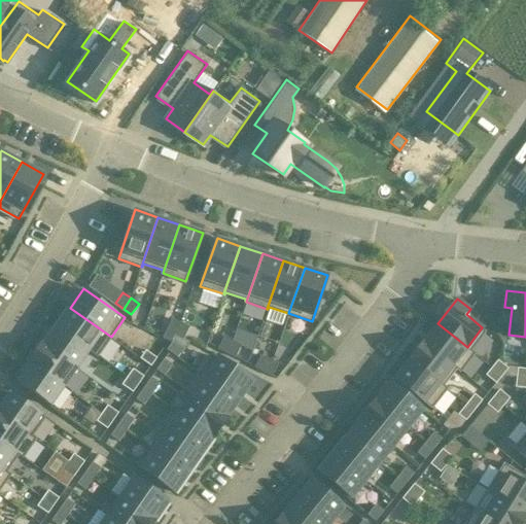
[(70,308),(58,326),(91,349),(91,348),(99,354),(111,337),(70,308)]
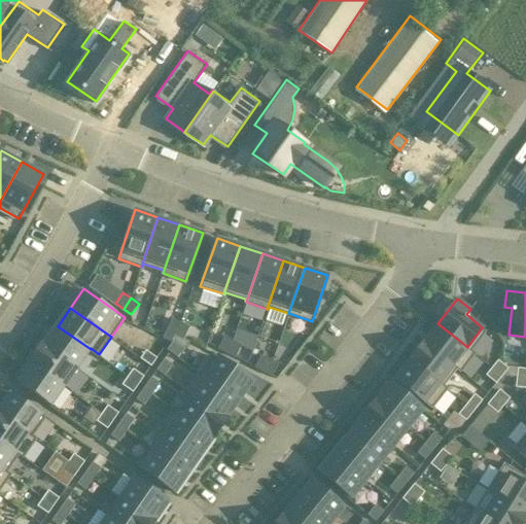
[(167,329),(175,334),(181,321),(172,317),(167,329)]
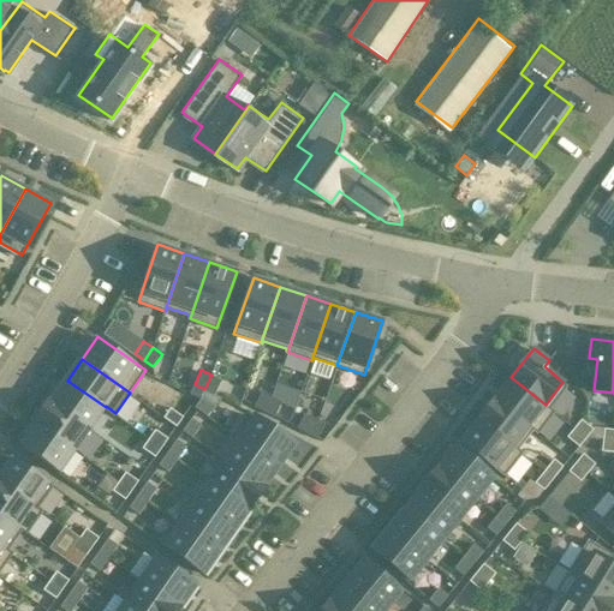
[(221,379),(212,375),(204,389),(215,394),(221,379)]
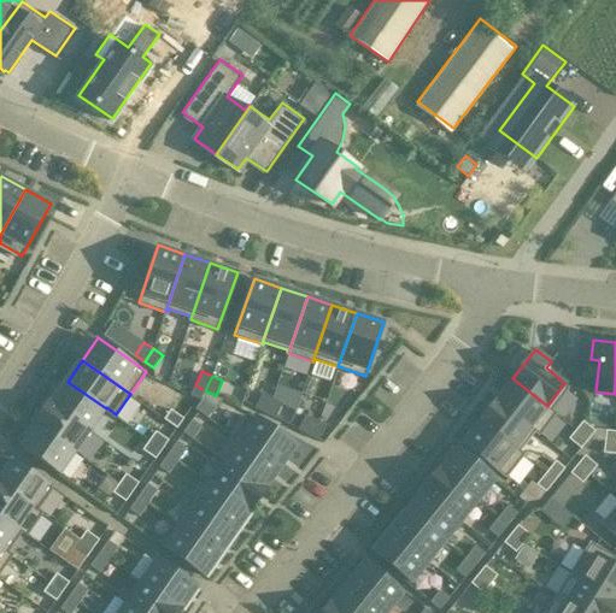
[(497,399),(531,426),(547,406),(512,378),(497,399)]
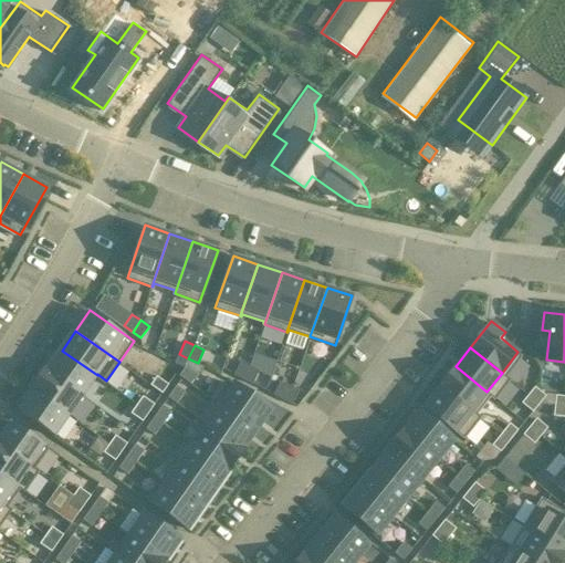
[(46,367),(46,368),(83,395),(97,375),(62,351),(49,368),(46,367)]
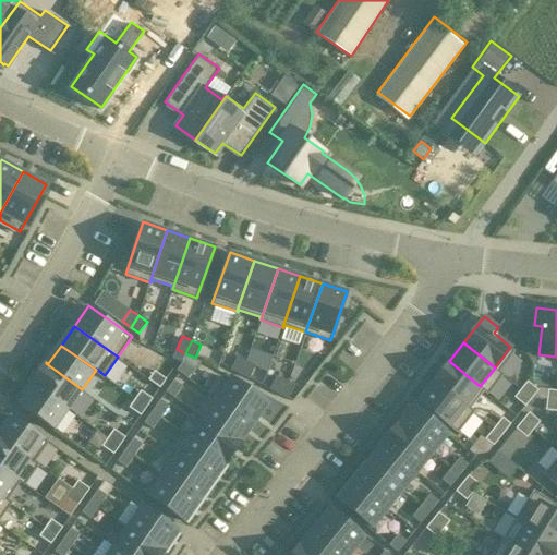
[(246,360),(246,359),(238,354),(231,368),(240,372),(246,360)]
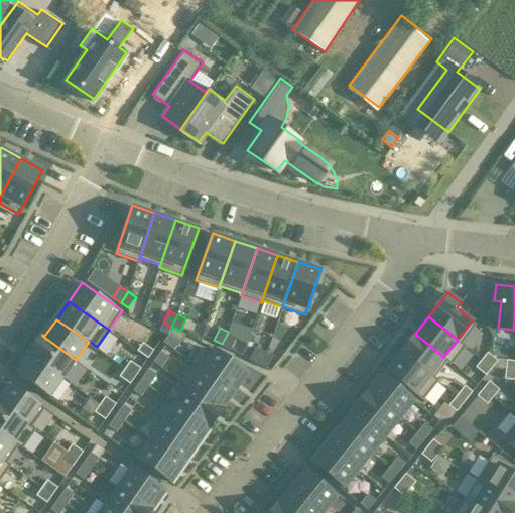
[(228,333),(222,344),(231,348),(237,337),(228,332),(228,333)]
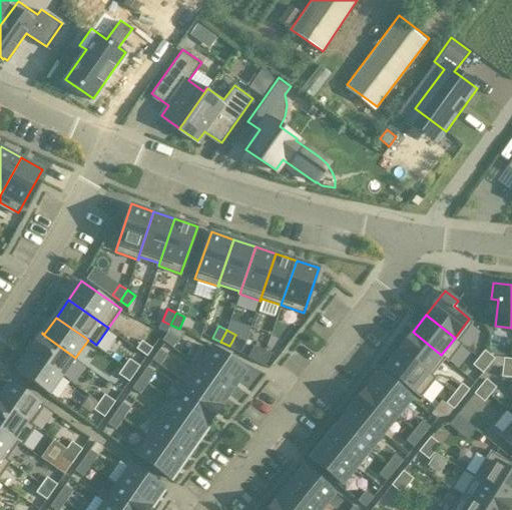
[(173,346),(179,339),(168,331),(162,339),(173,346)]
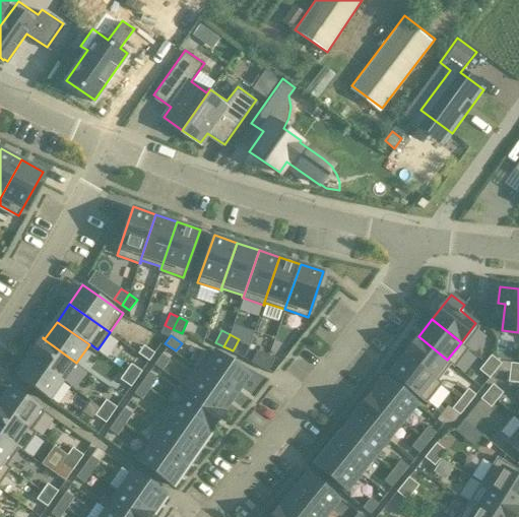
[(405,353),(434,377),(447,360),(418,336),(405,353)]
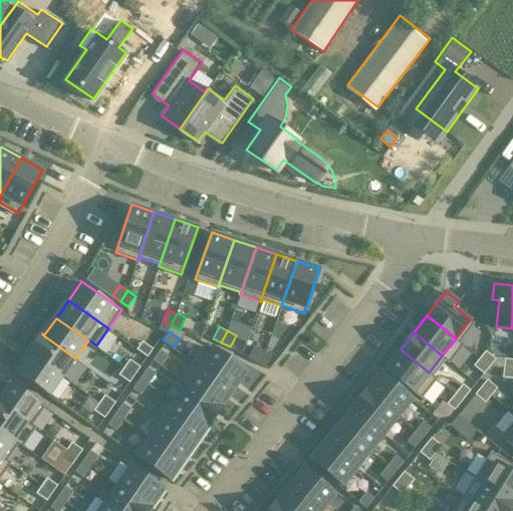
[(63,376),(75,358),(42,334),(29,352),(63,376)]
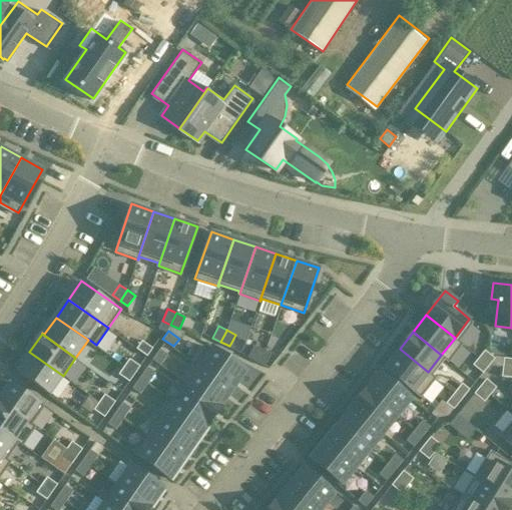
[(147,355),(153,347),(142,340),(136,347),(147,355)]
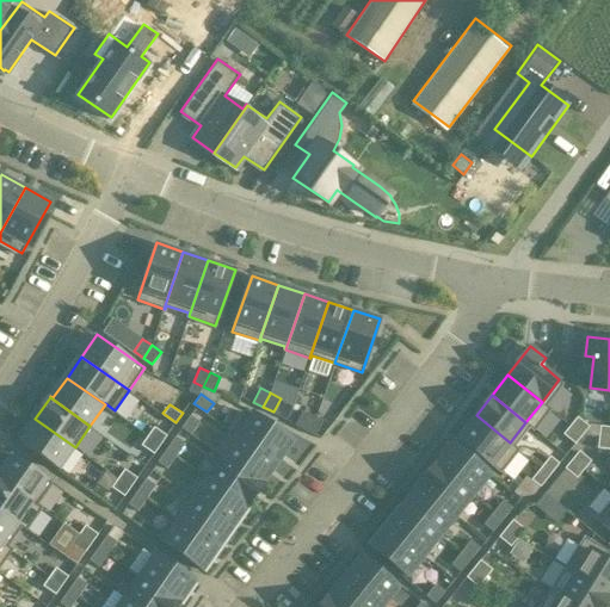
[(296,423),(306,428),(313,415),(303,410),(296,423)]
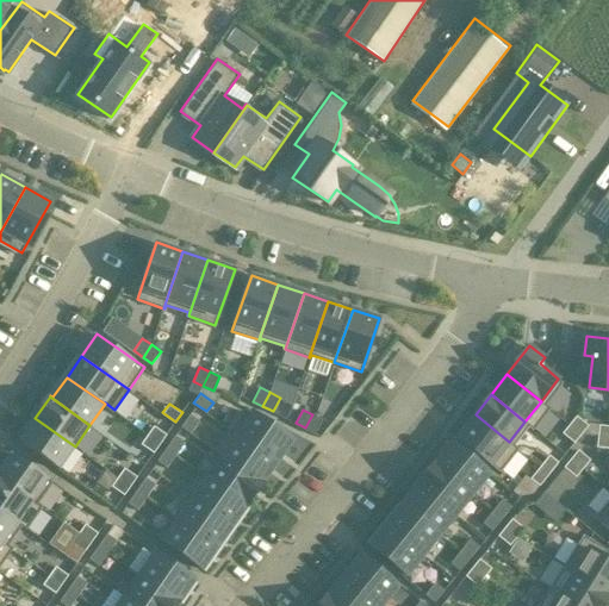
[(254,412),(238,435),(277,461),(292,438),(254,412)]
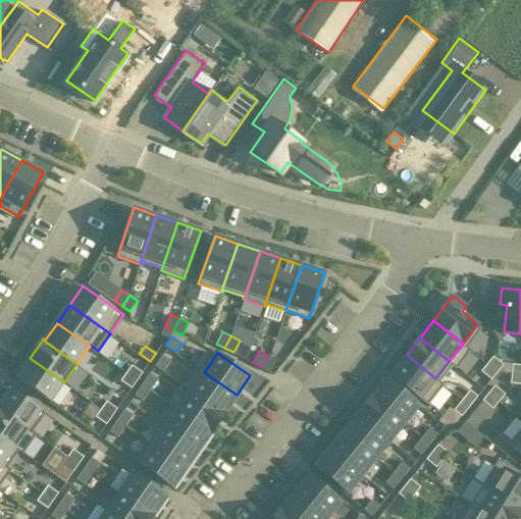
[(163,354),(155,365),(163,370),(171,360),(163,354)]
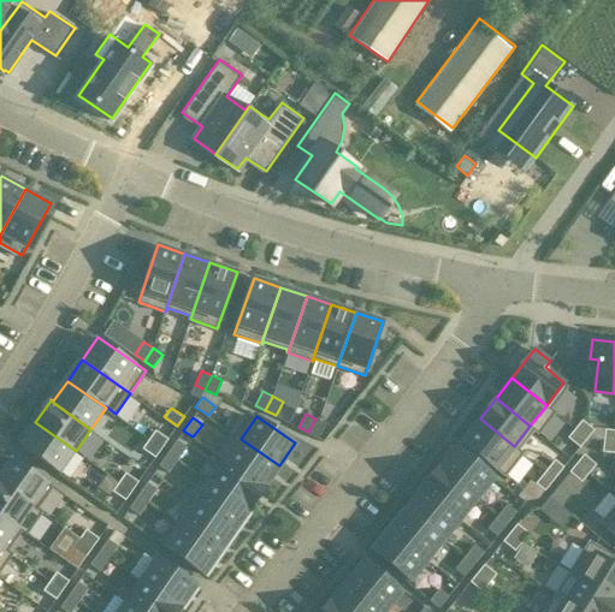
[(315,419),(308,432),(319,438),(326,423),(315,419)]
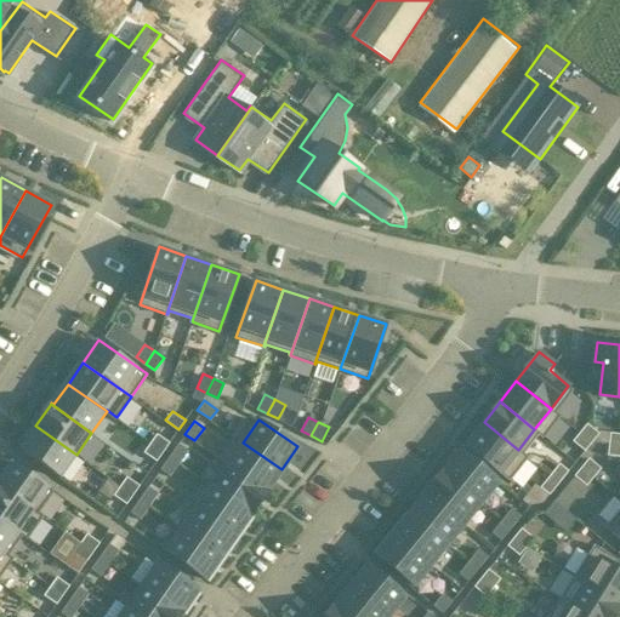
[(518,450),(484,422),(466,445),(500,472),(518,450)]
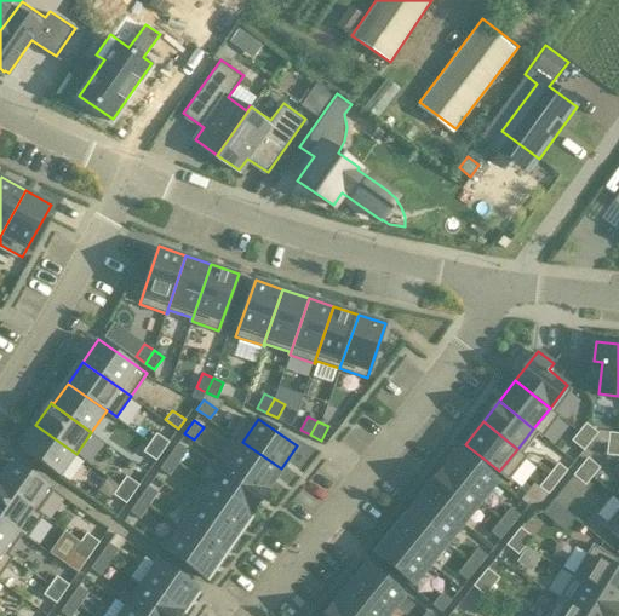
[(586,421),(579,430),(591,439),(599,431),(586,421)]
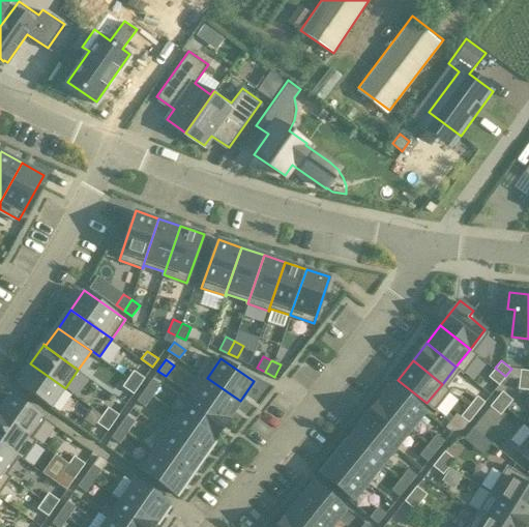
[(53,407),(65,388),(30,363),(30,364),(31,366),(19,384),(53,407)]
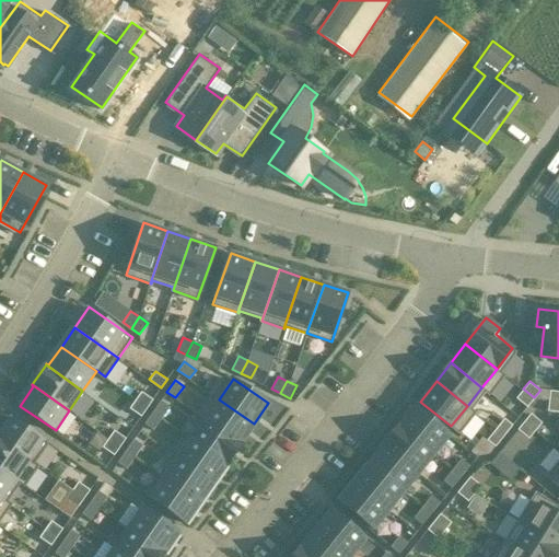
[(534,397),(523,389),(516,397),(527,406),(534,397)]
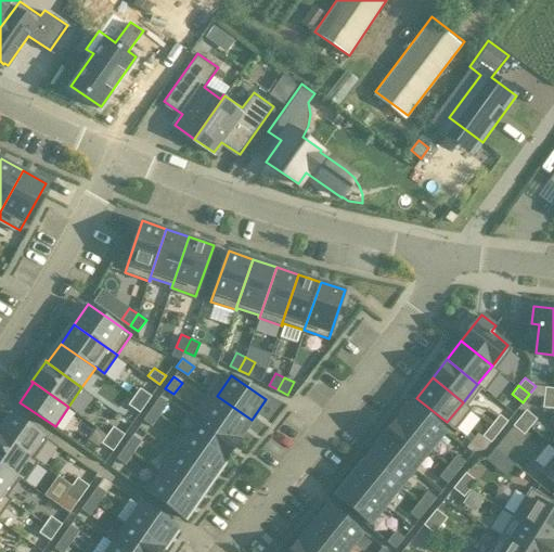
[(553,386),(545,386),(544,396),(553,397),(553,386)]
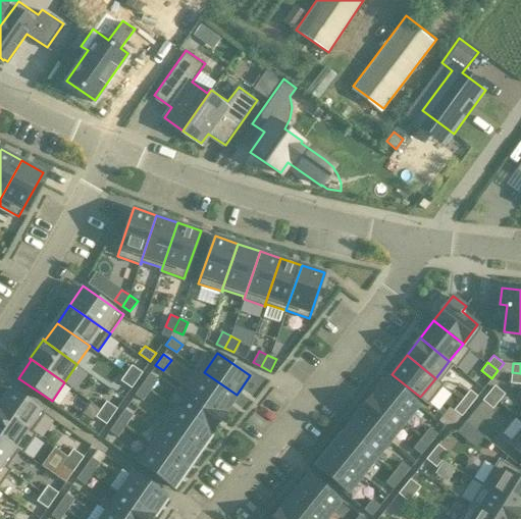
[(126,371),(138,379),(143,371),(133,364),(126,371)]
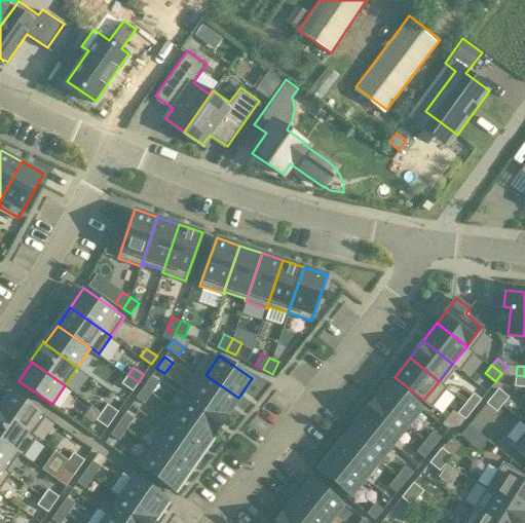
[(133,389),(139,382),(127,374),(122,382),(133,389)]
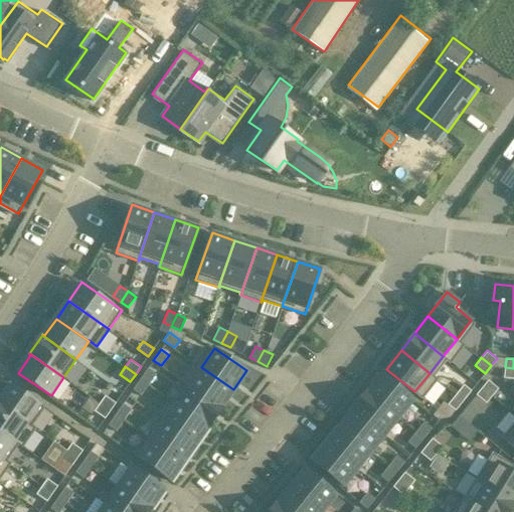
[(148,367),(141,377),(149,383),(156,372),(148,367)]
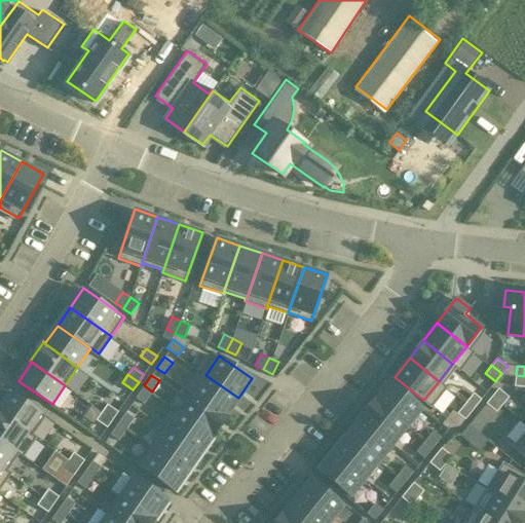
[(193,394),(226,416),(227,415),(226,414),(238,398),(205,375),(193,394)]
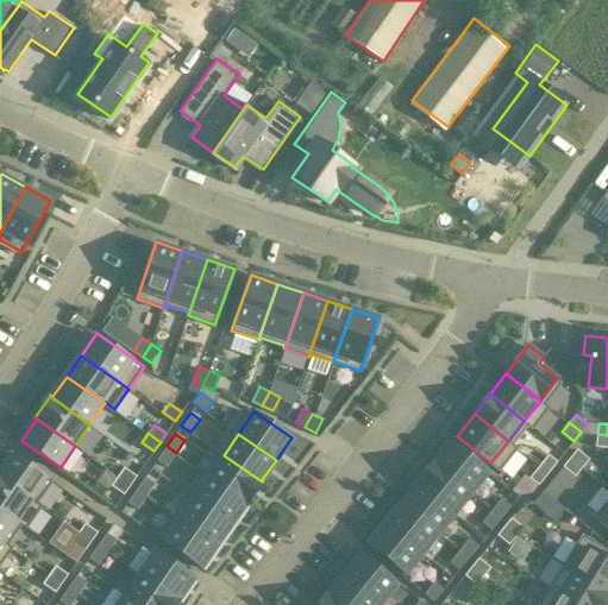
[(607,435),(597,434),(596,445),(607,446),(607,435)]
